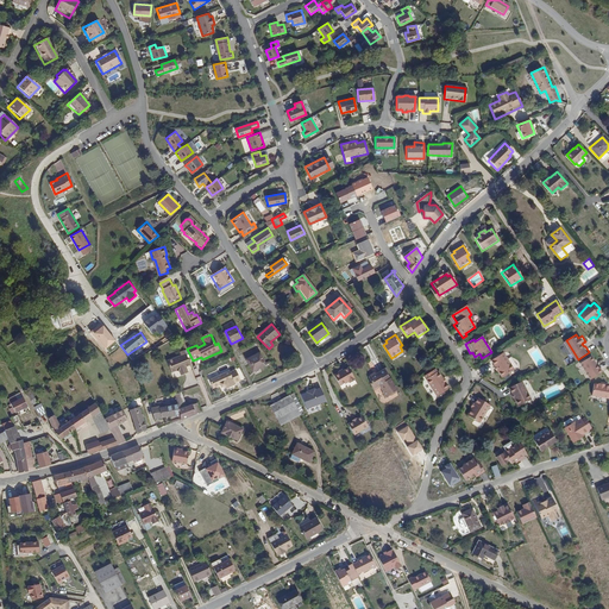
[(180,356),(167,360),(171,371),(177,370),(180,371),(181,375),(188,371),(186,366),(190,365),(184,350),(179,352),(180,356)]
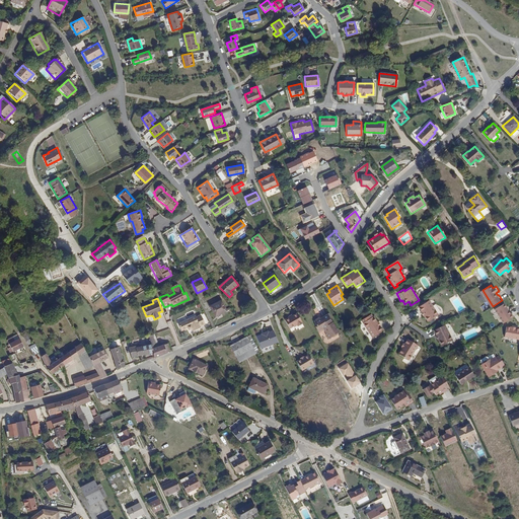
[(430,300),(419,307),(427,322),(438,315),(430,300)]
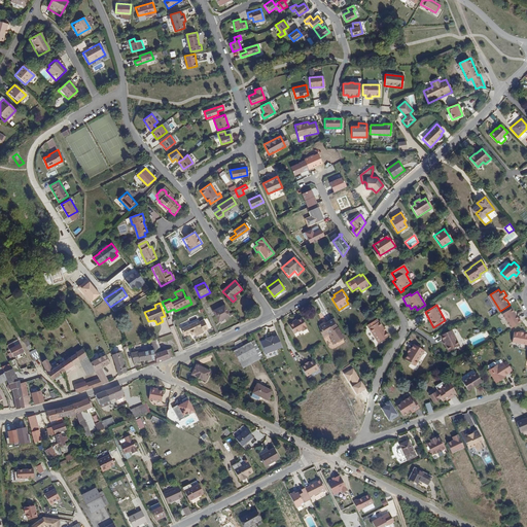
[(224,306),(213,312),(218,322),(230,316),(224,306)]
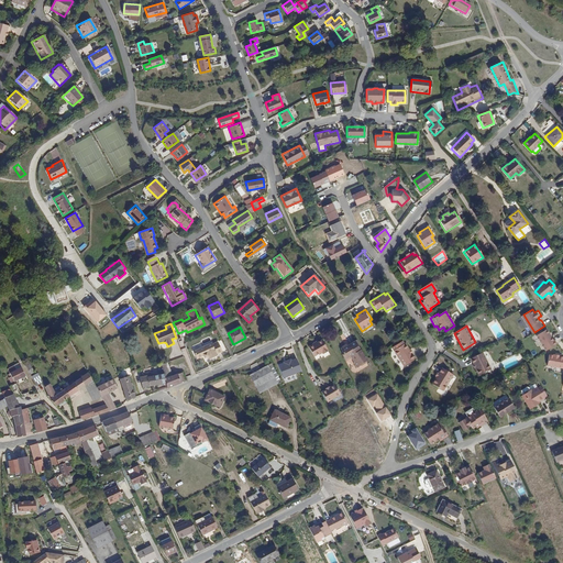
[(548,329),(538,335),(544,346),(555,341),(548,329)]
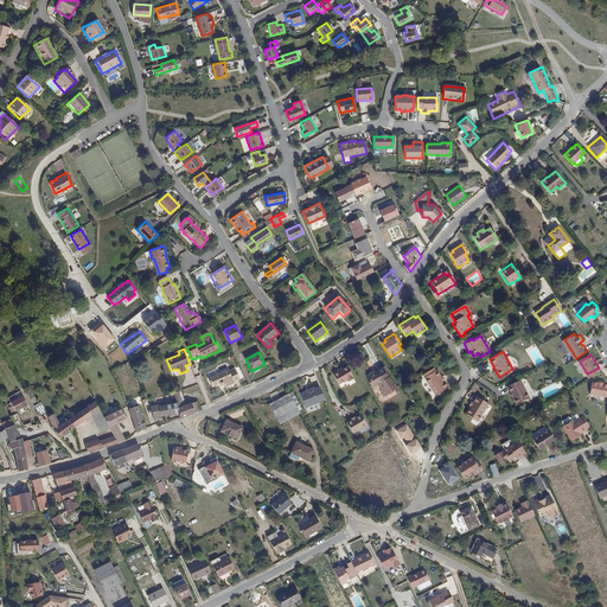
[(208,377),(212,385),(219,383),(219,384),(223,383),(225,387),(235,382),(234,381),(240,378),(235,368),(229,370),(229,368),(208,377)]
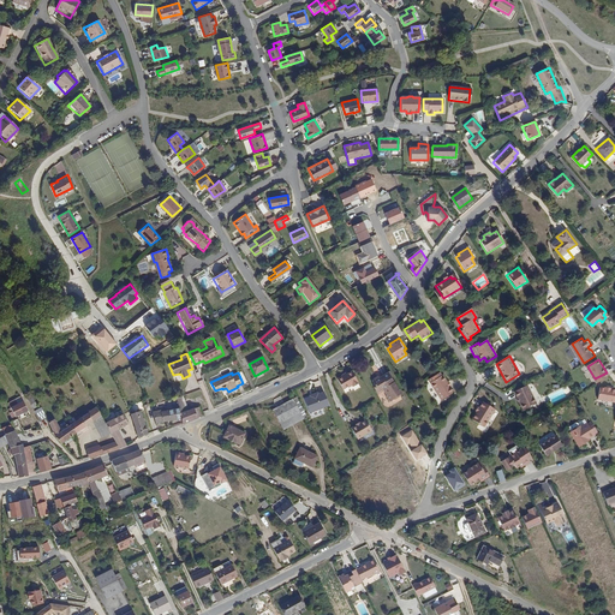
[(336,380),(342,390),(351,387),(352,388),(357,384),(351,372),(336,380)]
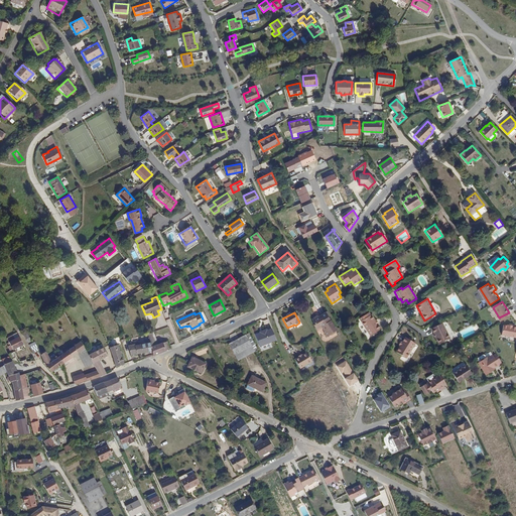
[(315,315),(310,319),(316,331),(319,329),(326,339),(336,333),(325,312),(316,317),(315,315)]
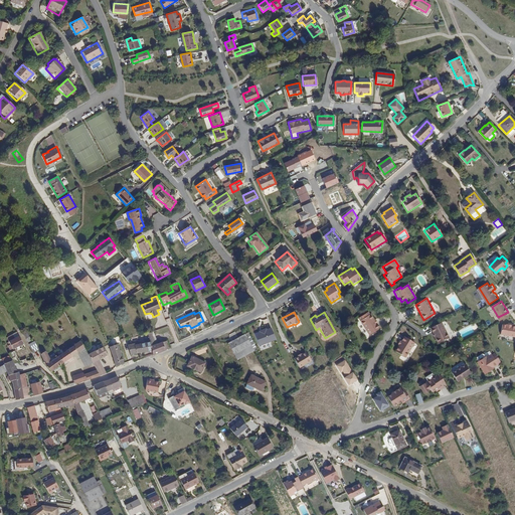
[(368,312),(357,319),(368,337),(380,330),(368,312)]
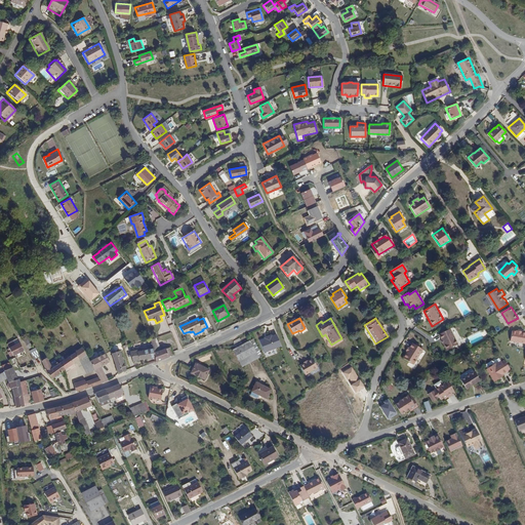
[(450,329),(439,334),(447,351),(458,345),(450,329)]
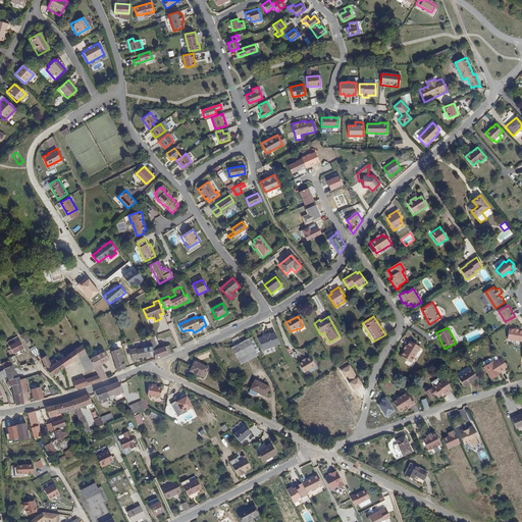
[(508,340),(521,342),(521,331),(509,330),(508,340)]
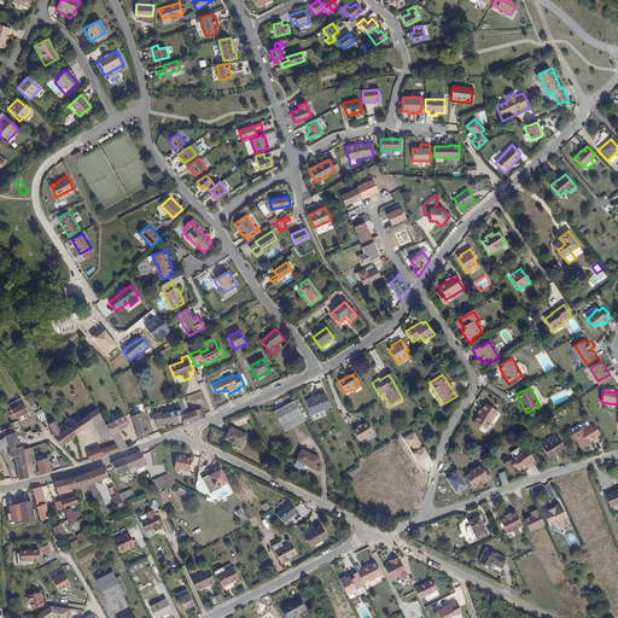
[(309,400),(304,402),(310,417),(330,409),(324,395),(319,397),(318,395),(309,398),(309,400)]
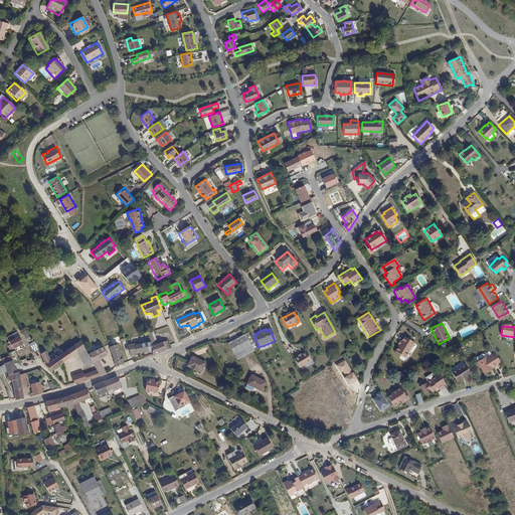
[(150,341),(152,347),(159,344),(154,331),(147,333),(150,341)]
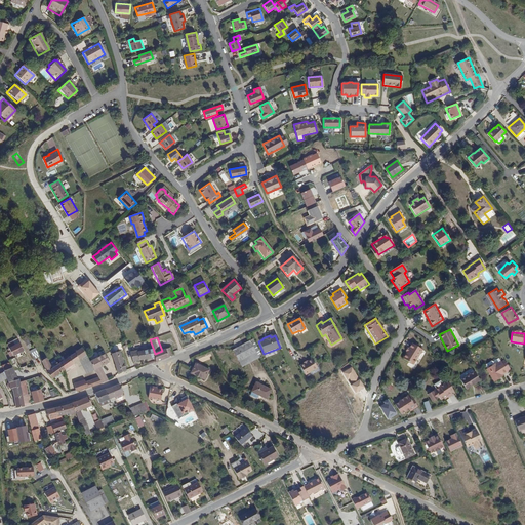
[(27,338),(24,340),(28,350),(32,347),(27,338)]
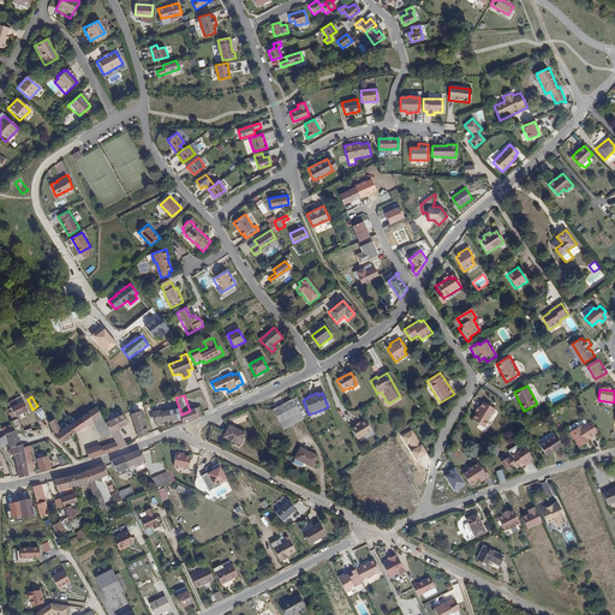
[(270,411),(282,431),(303,421),(292,399),(270,411)]
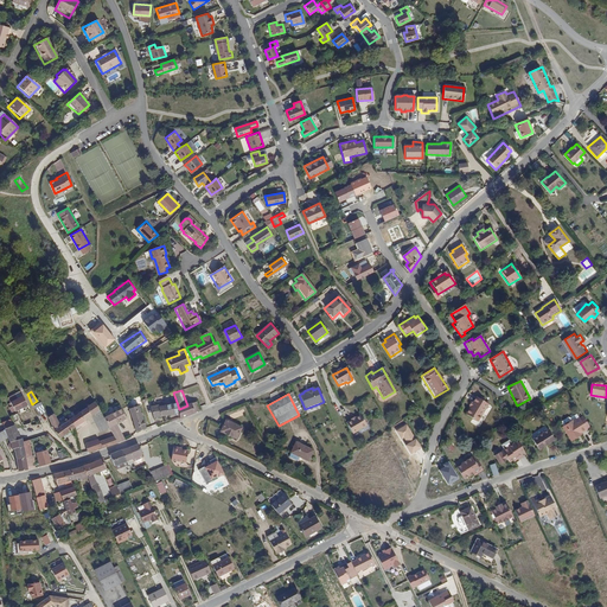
[(16,411),(27,406),(23,396),(12,403),(16,411)]
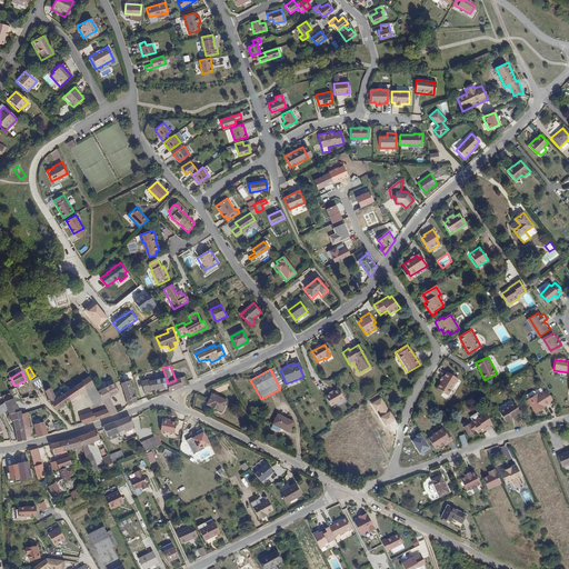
[(435,389),(447,397),(458,380),(446,372),(435,389)]
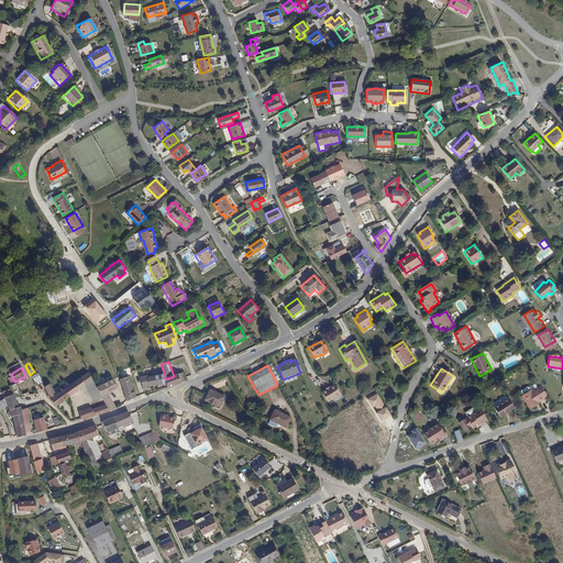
[(87,373),(66,388),(70,397),(91,382),(87,373)]
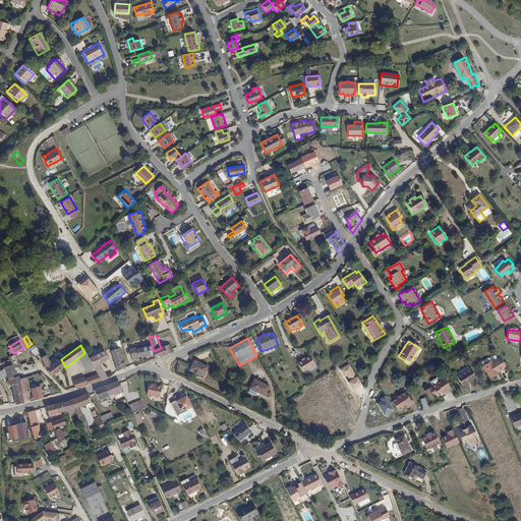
[(130,349),(132,358),(154,353),(154,351),(152,345),(136,349),(136,348),(130,349)]
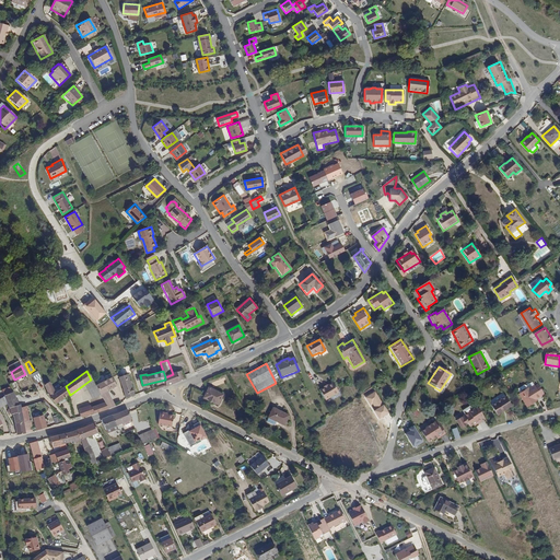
[(165,377),(165,380),(167,386),(185,378),(182,371),(173,374),(165,377)]
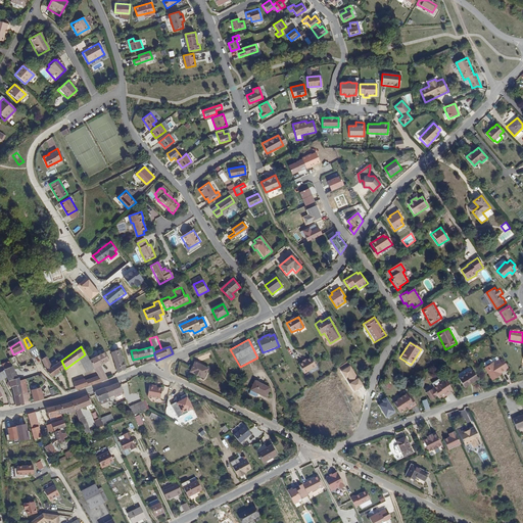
[(30,350),(34,359),(40,355),(36,347),(30,350)]
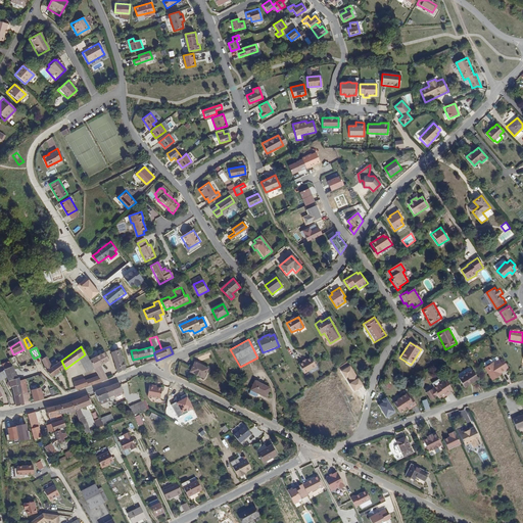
[(111,351),(117,372),(131,368),(131,365),(126,367),(121,349),(111,351)]
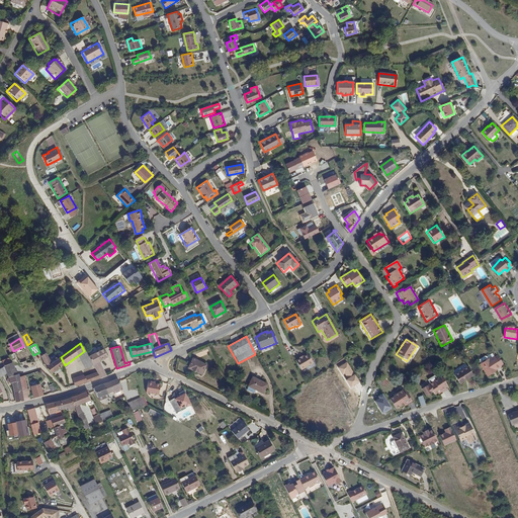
[(89,356),(97,372),(101,378),(107,376),(99,361),(108,356),(104,348),(89,356)]
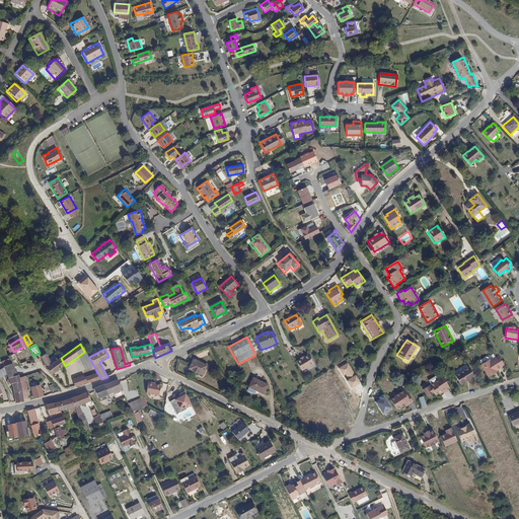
[(19,363),(14,354),(9,357),(12,364),(13,366),(19,363)]
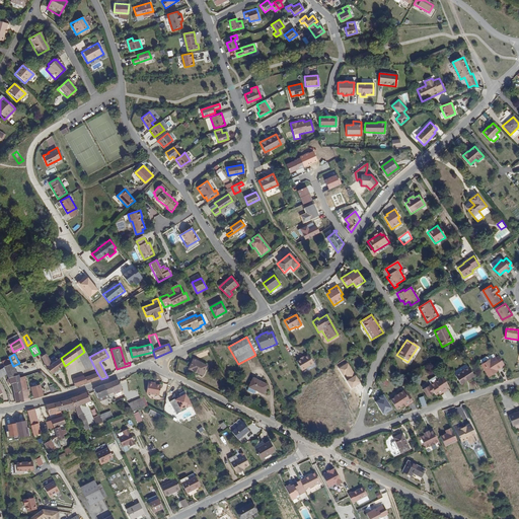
[(40,358),(47,367),(51,364),(45,355),(40,358)]
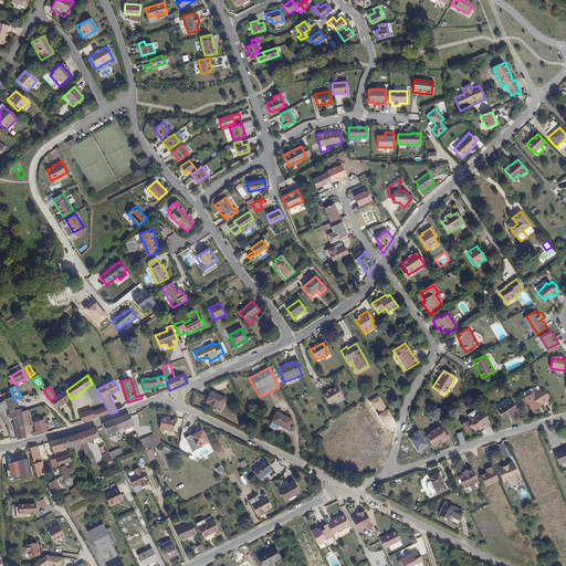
[(326,392),(322,395),(328,407),(342,398),(335,388),(331,390),(328,388),(325,391),(326,392)]
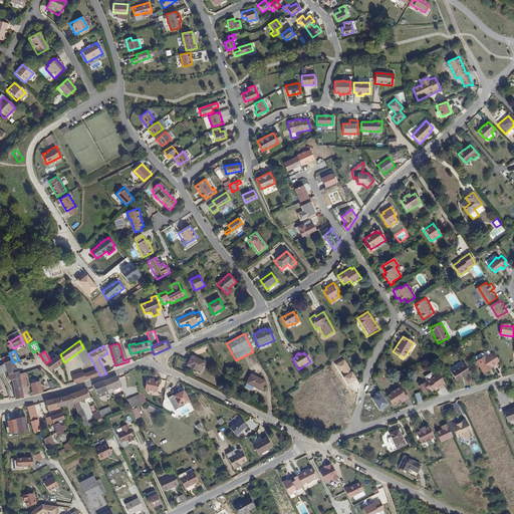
[(476,362),(483,375),(493,369),(492,368),(500,363),(493,352),(476,362)]
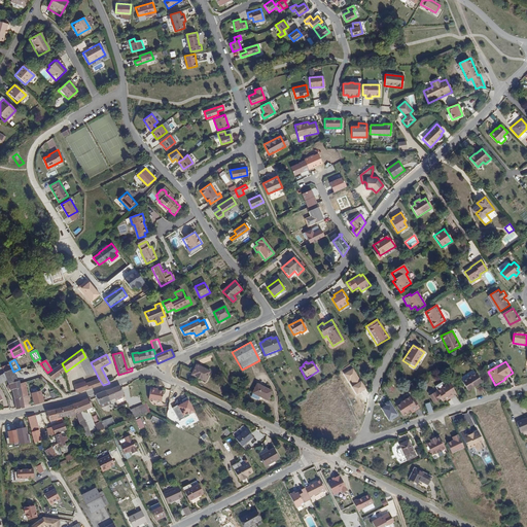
[(47,373),(53,381),(66,372),(62,363),(51,370),(47,373)]
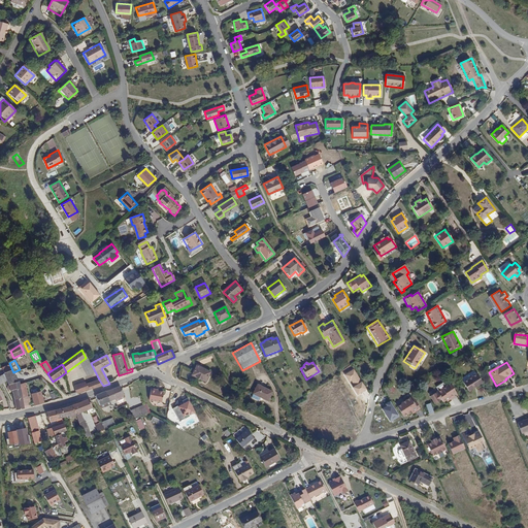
[(198,366),(193,374),(205,381),(209,373),(198,366)]
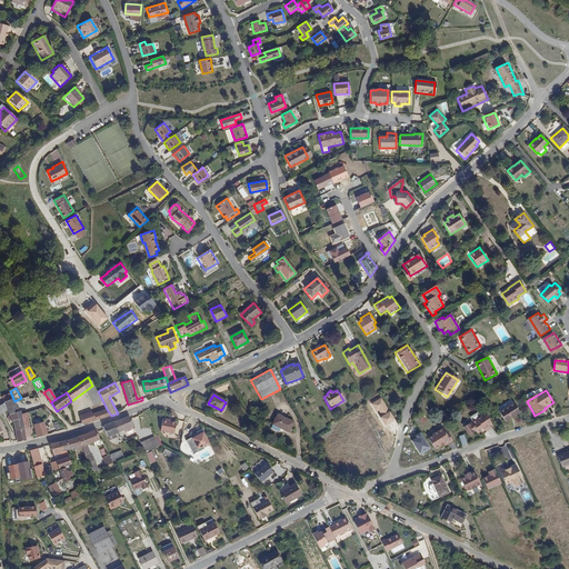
[(28,397),(21,398),(26,407),(32,405),(42,402),(38,398),(29,399),(28,397)]
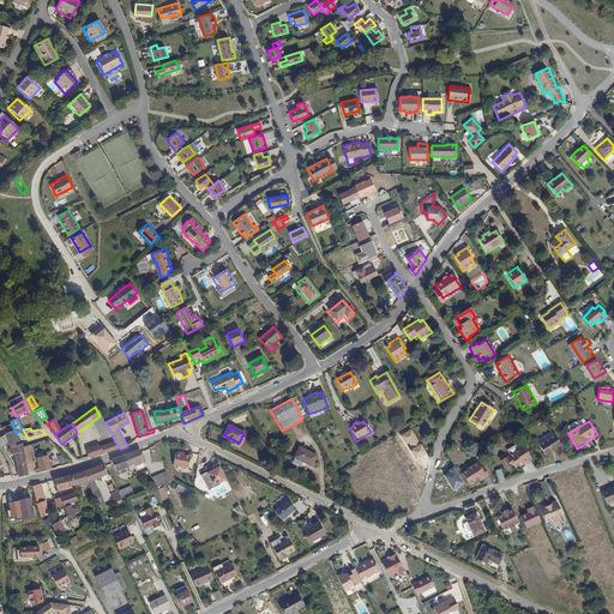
[(411,428),(401,434),(416,461),(427,453),(411,428)]
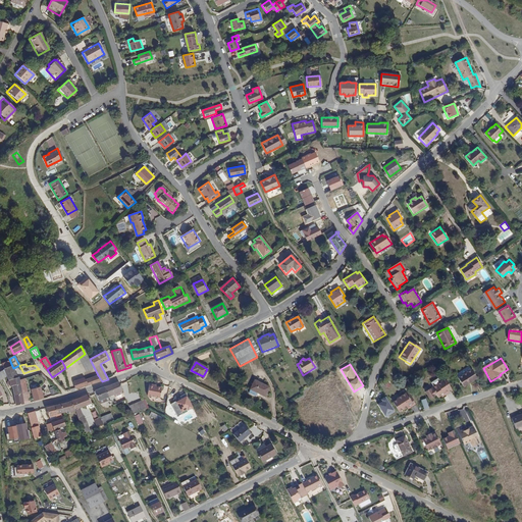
[(12,366),(4,369),(8,380),(17,377),(13,368),(12,366)]
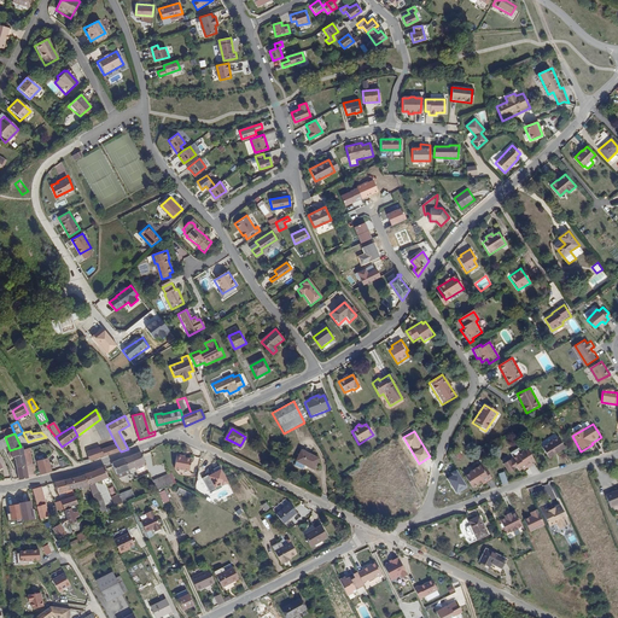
[(558,438),(541,449),(549,460),(565,449),(558,438)]
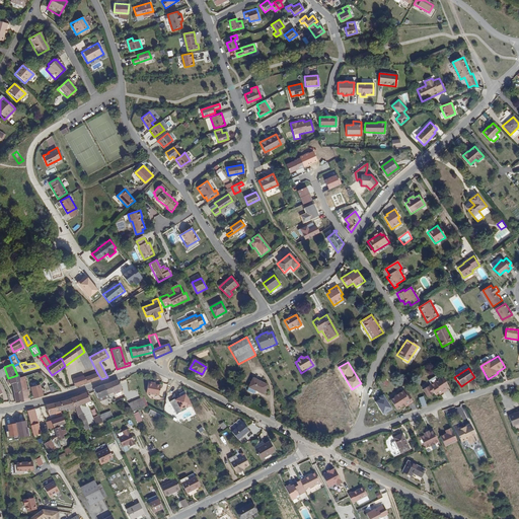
[(73,379),(75,387),(101,379),(97,373),(84,377),(83,376),(73,379)]
